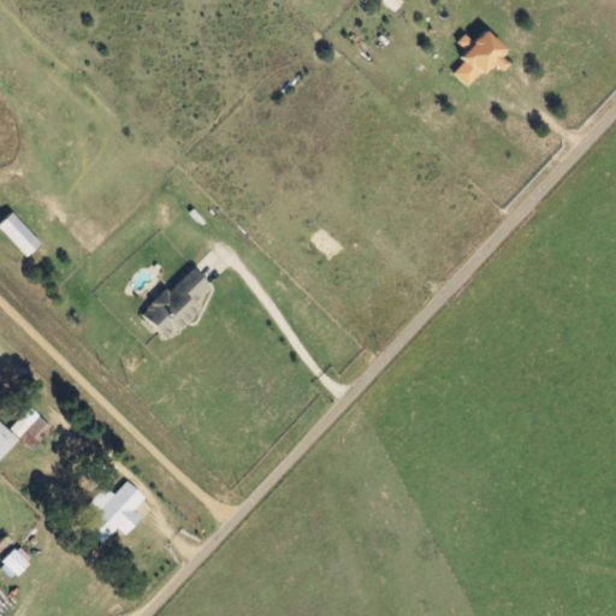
[(379,0),(395,13),(404,4),(400,0),(379,0)]
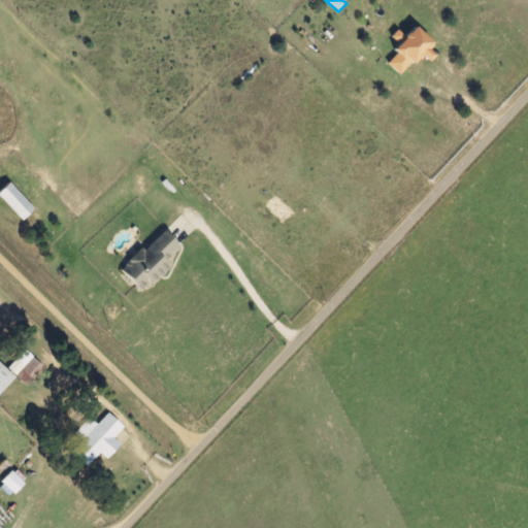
[(424,52),(426,54),(434,44),(415,28),(394,52),(397,55),(389,65),(402,77),(424,52)]
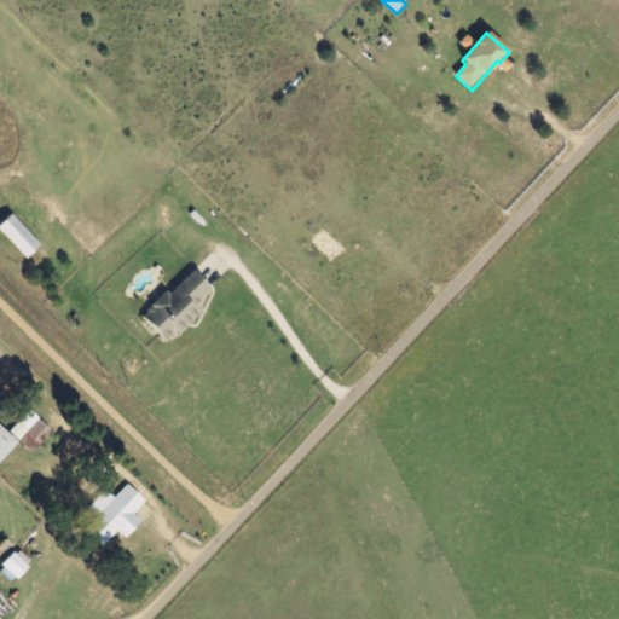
[(41,247),(11,215),(0,226),(0,231),(27,260),(41,247)]
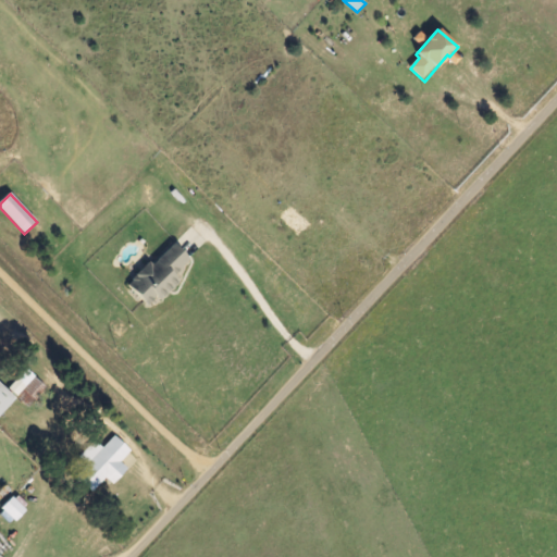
[(189,261),(174,246),(153,265),(151,263),(127,285),(149,309),(177,282),(173,277),(189,261)]
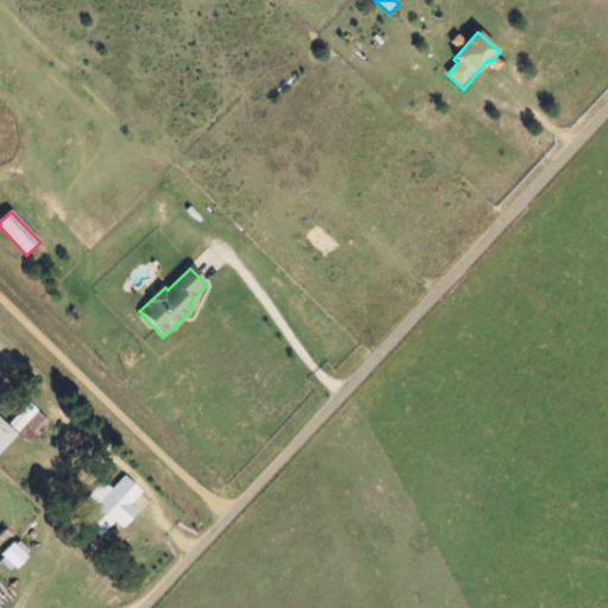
[(10,423),(31,447),(51,426),(31,404),(10,423)]
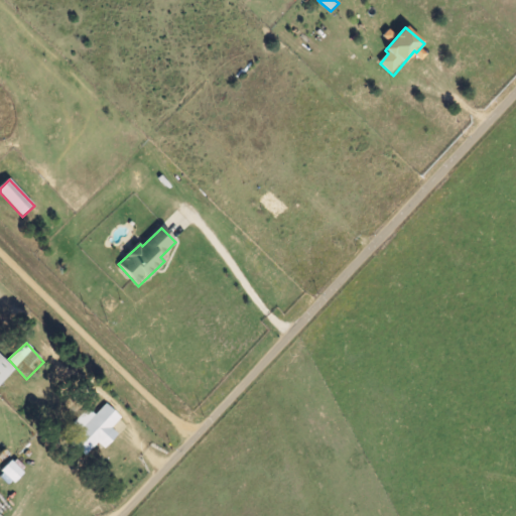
[(0,385),(14,370),(0,357),(0,385)]
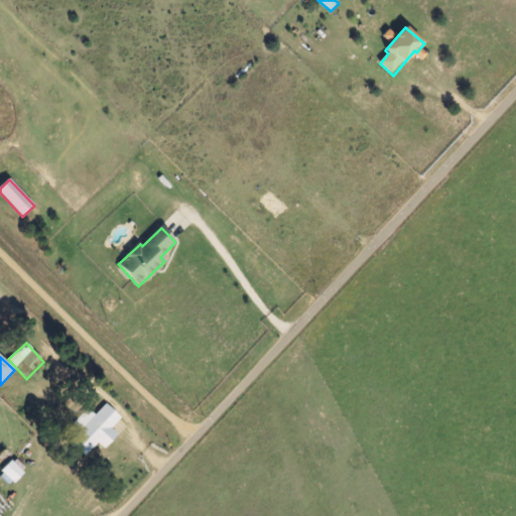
[(99,443),(106,449),(119,435),(113,429),(122,418),(107,404),(96,416),(90,410),(74,427),(78,430),(69,440),(87,457),(99,443)]
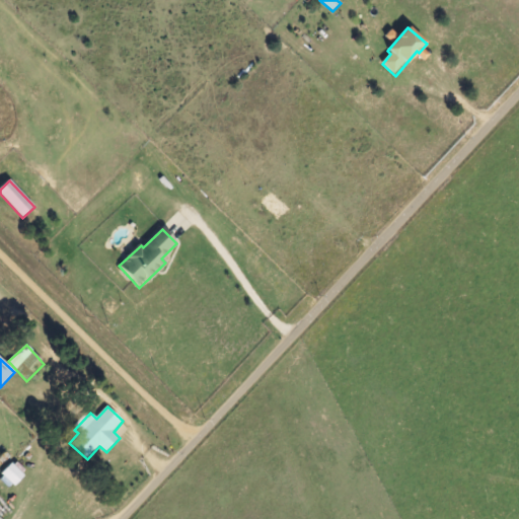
[(26,473),(13,461),(2,474),(14,486),(26,473)]
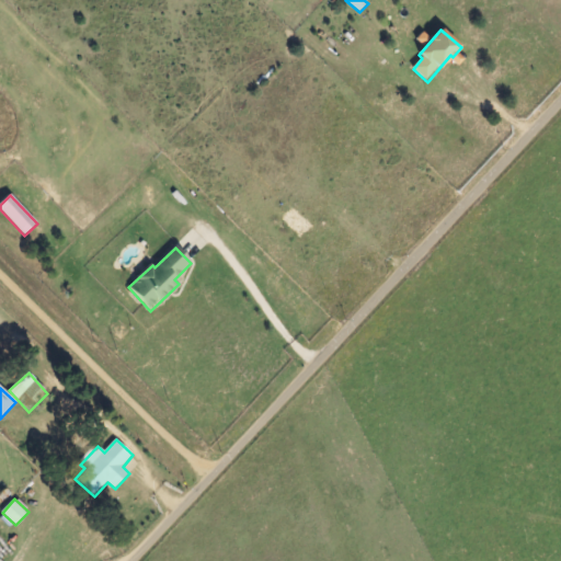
All buildings are outlined.
